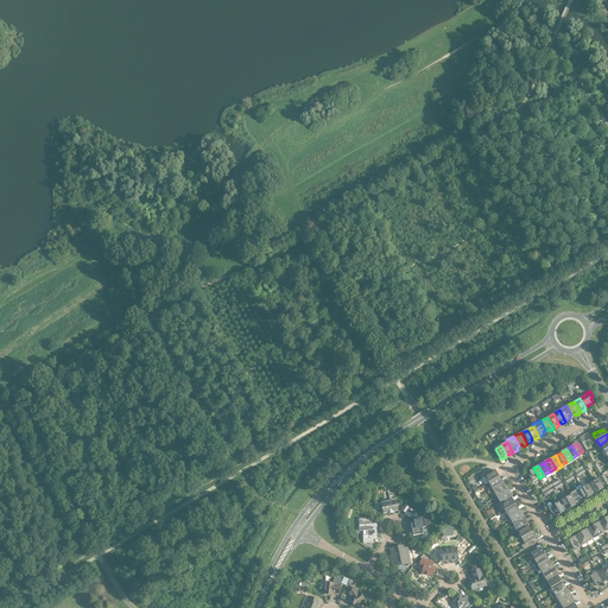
[(539,479),(533,468),(529,472),(531,475),(529,476),(533,482),(539,479)]
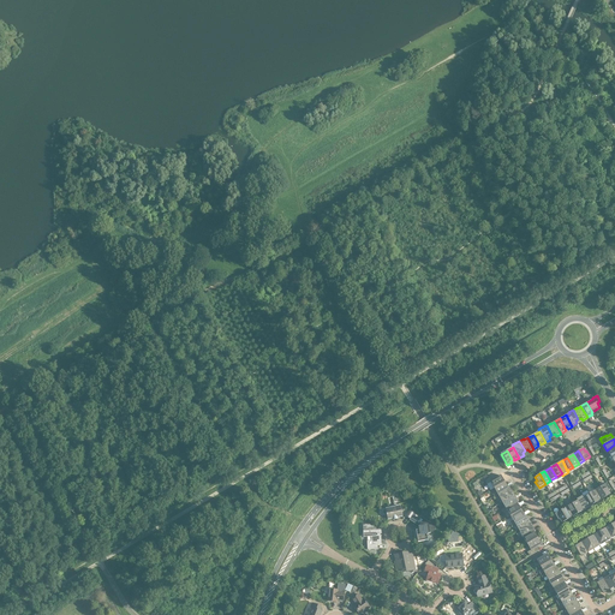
[(494,475),(491,477),(484,481),(487,484),(490,483),(494,489),(505,482),(501,476),(496,478),(494,475)]
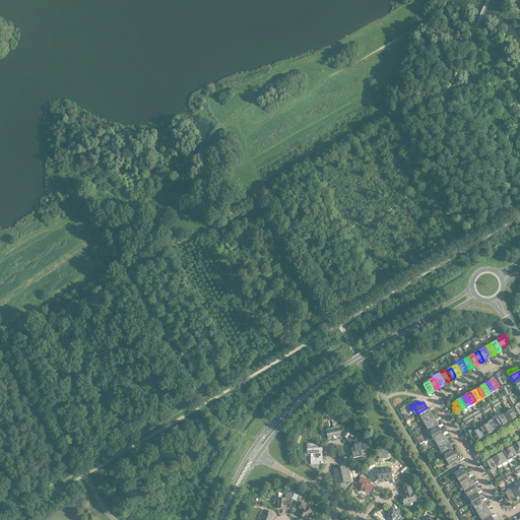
[(430,412),(427,407),(417,413),(419,416),(416,417),(418,420),(420,418),(430,412)]
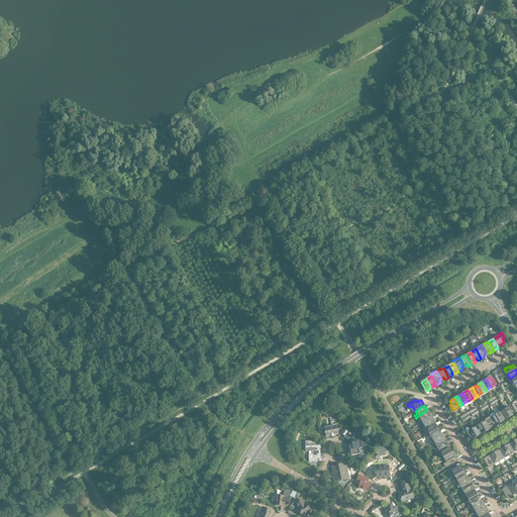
[(510,406),(505,409),(509,418),(513,415),(512,412),(513,412),(510,406)]
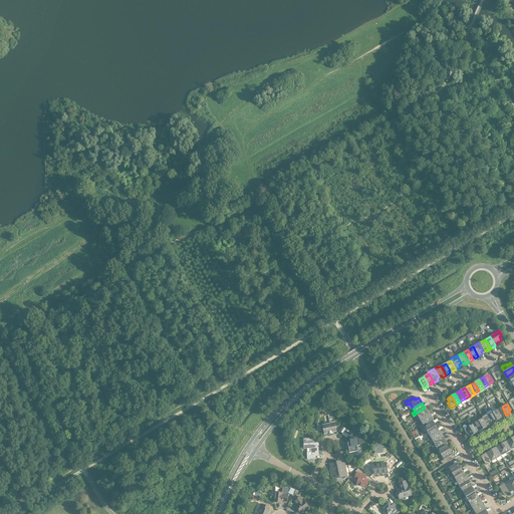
[(506,416),(502,407),(497,410),(502,419),(506,416)]
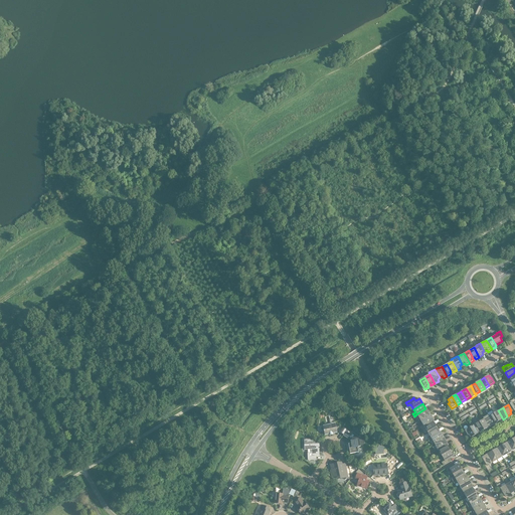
[(426,408),(425,408),(416,414),(414,416),(414,417),(417,415),(420,420),(431,414),(426,408)]
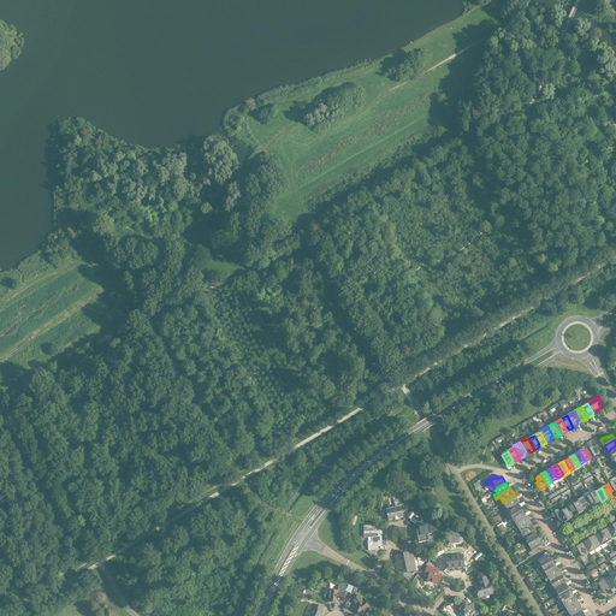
[(602,502),(596,491),(590,495),(596,504),(602,502)]
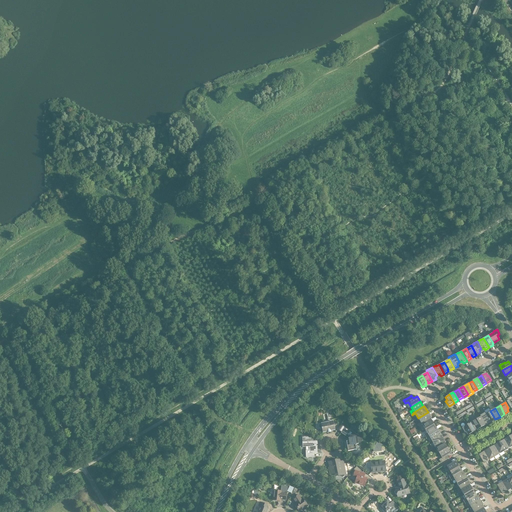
[(490,411),(486,414),(491,422),(495,419),(490,411)]
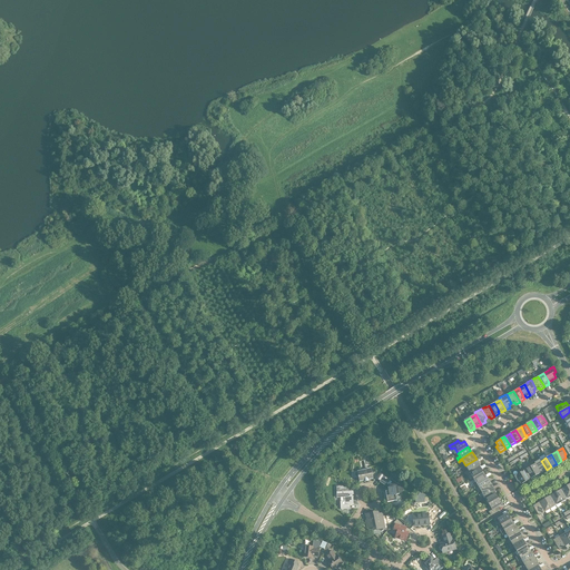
[(481,467),(477,459),(465,465),(469,471),(465,473),(467,474),(470,472),(470,473),(480,467),(480,468),(481,467)]
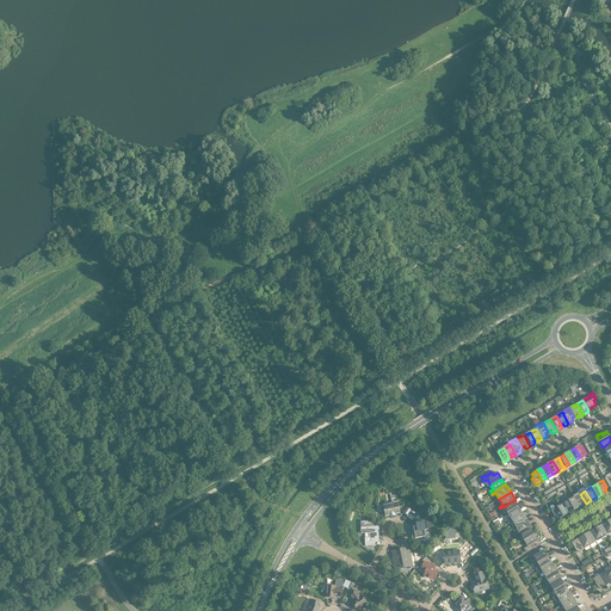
[(573,497),(574,498),(580,507),(586,504),(580,494),(579,493),(573,497)]
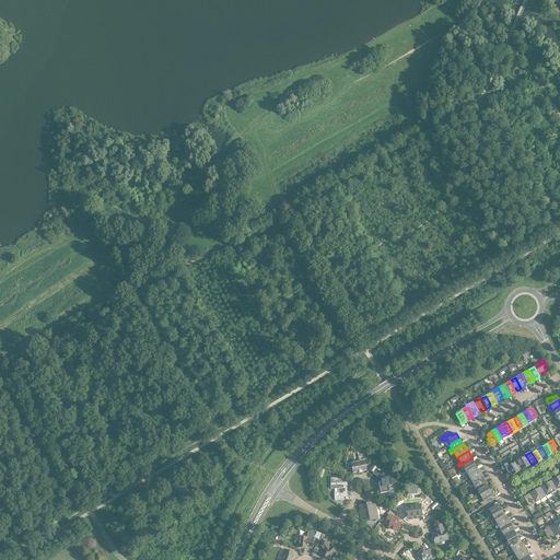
[(532,465),(526,456),(521,458),(526,468),(532,465)]
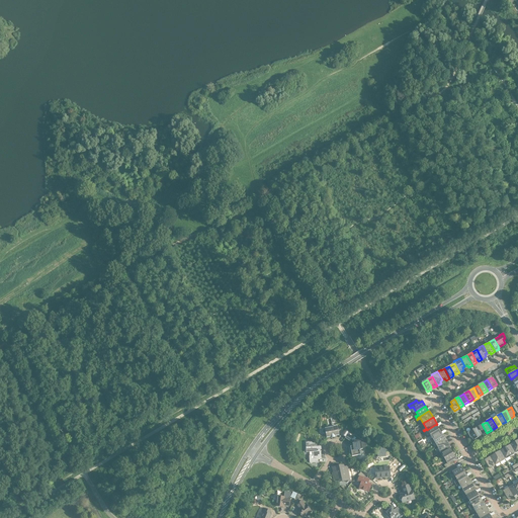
[(427,429),(424,431),(425,433),(428,432),(430,435),(439,430),(436,425),(436,424),(427,430),(427,429)]
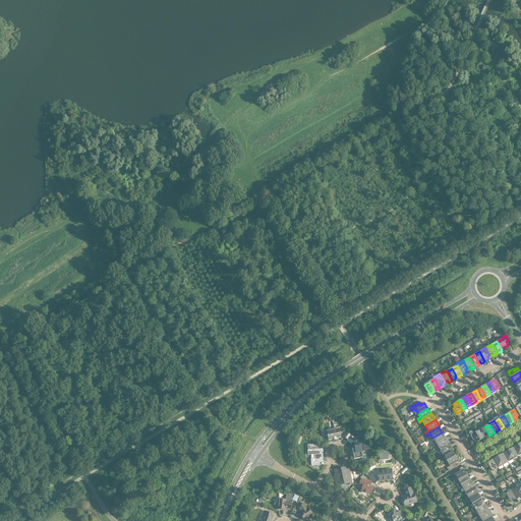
[(489,436),(484,426),(479,429),(484,438),(489,436)]
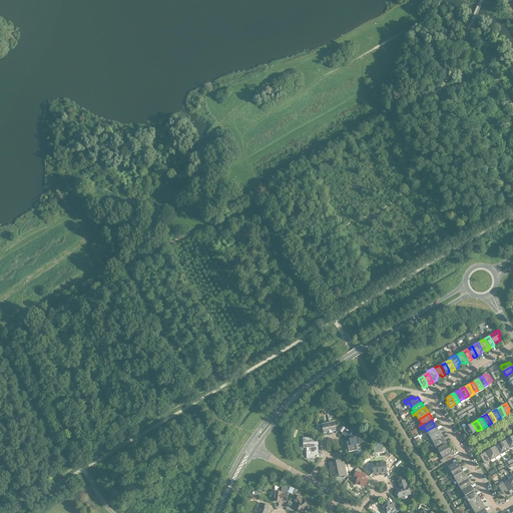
[(322,425),(319,426),(320,430),(323,429),(323,430),(324,433),(328,432),(328,434),(332,433),(332,432),(336,431),(334,422),(322,425)]
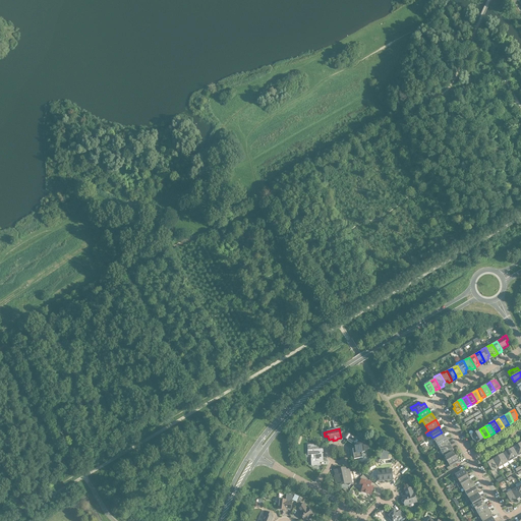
[(484,438),(479,429),(475,432),(480,441),(484,438)]
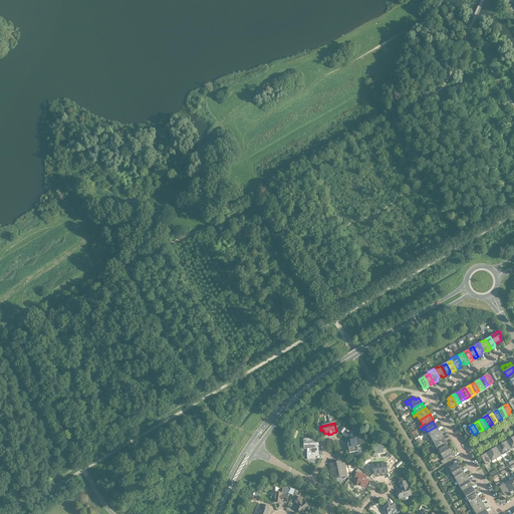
[(439,432),(436,427),(427,432),(429,435),(426,437),(427,439),(430,438),(430,437),(439,432)]
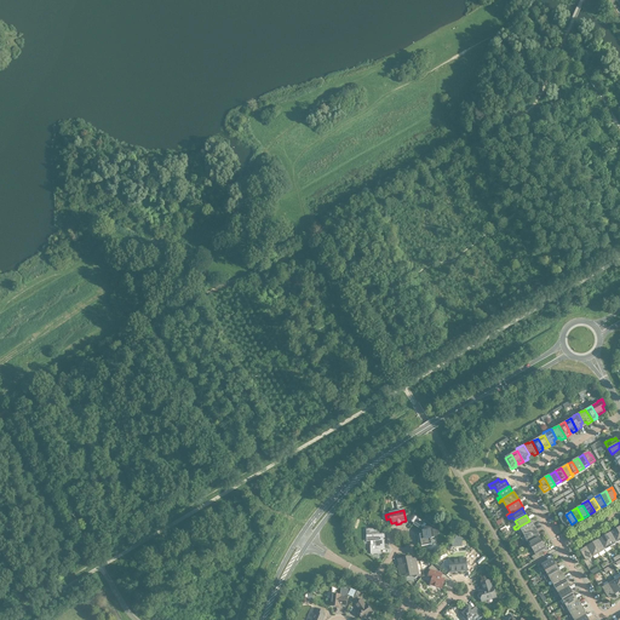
[(572,524),(566,515),(560,518),(563,524),(564,523),(567,528),(572,524)]
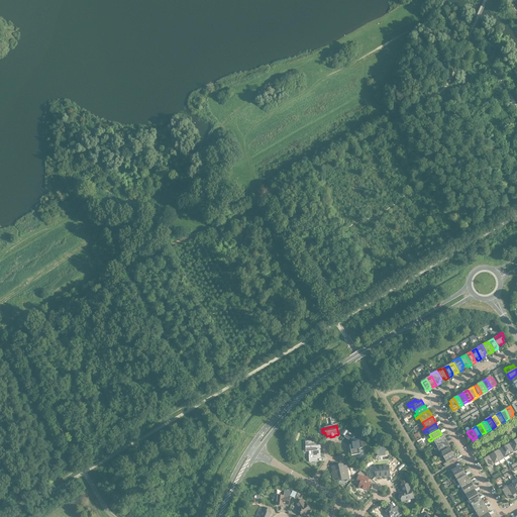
[(353,434),(348,430),(344,436),(344,437),(349,440),(353,434)]
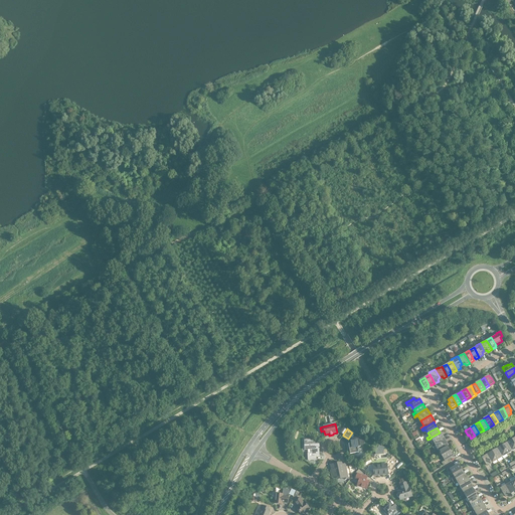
[(441,432),(440,433),(431,438),(431,439),(427,440),(428,442),(432,440),(435,444),(445,439),(441,432)]
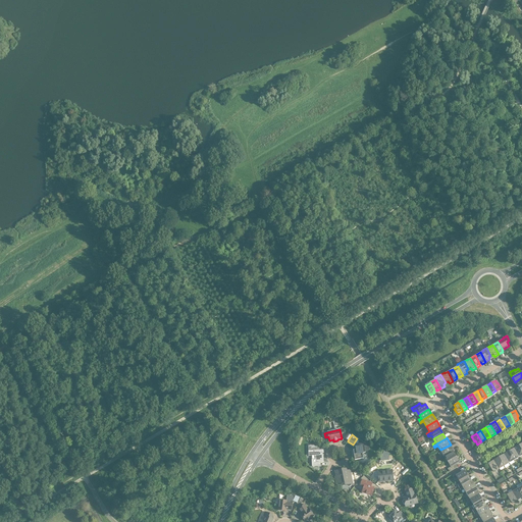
[(353,450),(355,460),(363,459),(362,453),(365,453),(364,442),(363,442),(357,438),(353,445),(356,448),(357,449),(356,449),(357,450),(353,450)]
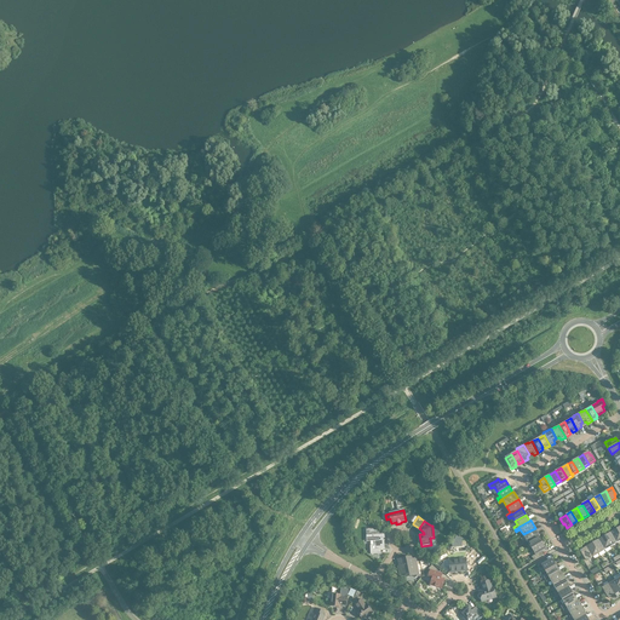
[(368,529),(368,535),(366,535),(366,541),(375,540),(375,545),(371,546),(371,555),(380,554),(380,550),(384,550),(384,534),(374,534),(374,528),(368,529)]
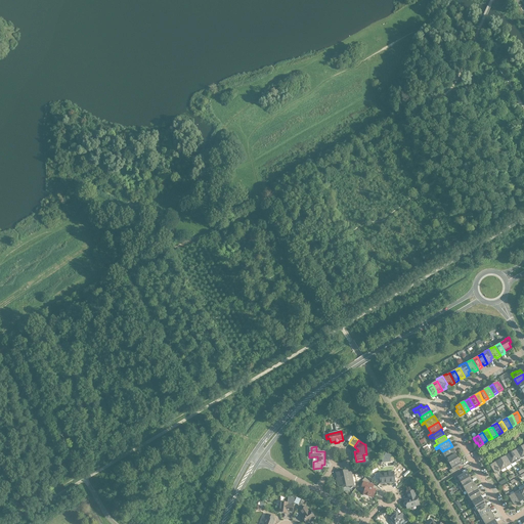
[(456,452),(452,446),(442,451),(443,453),(440,455),(442,460),(445,457),(446,459),(455,453),(456,452)]
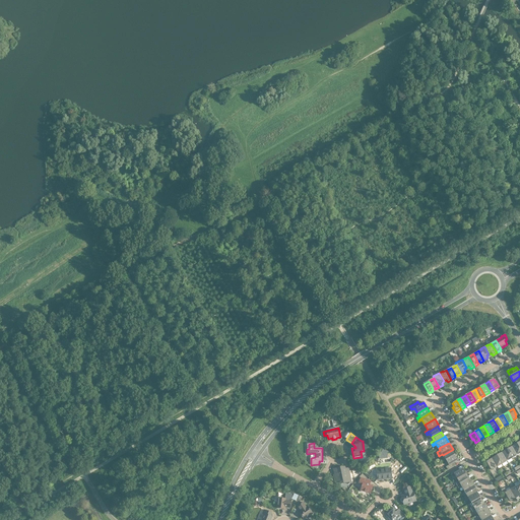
[(517,455),(512,447),(510,449),(510,448),(507,450),(512,458),(517,455)]
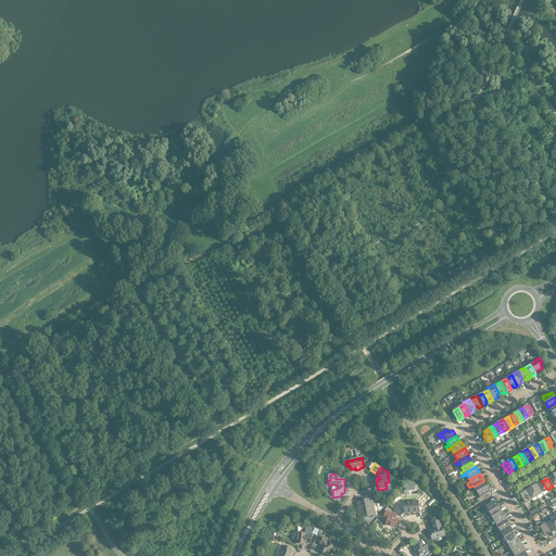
[(411,480),(405,487),(405,491),(414,490),(414,485),(415,483),(411,480)]
